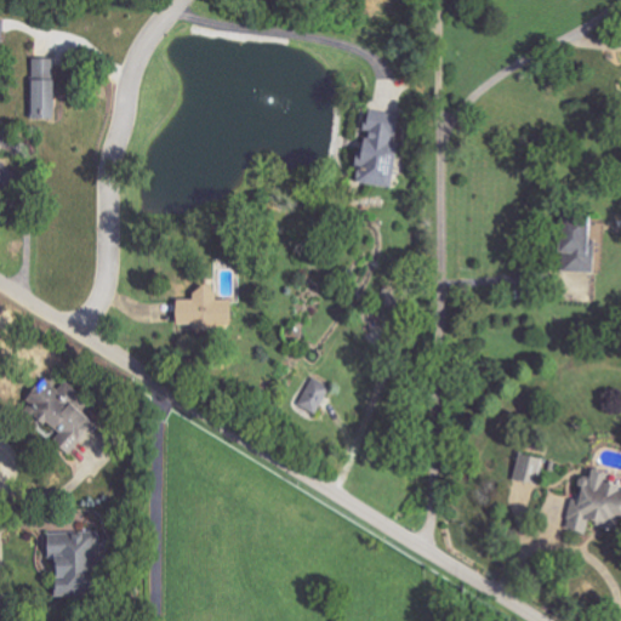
[(32,119),(55,119),(53,58),(32,58),(32,119)]
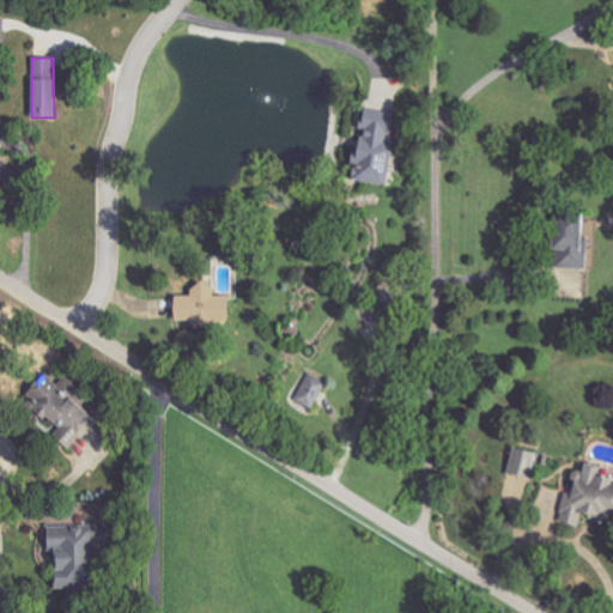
[(386,184),(393,132),(394,133),(396,116),(357,111),(349,181),(386,184)]
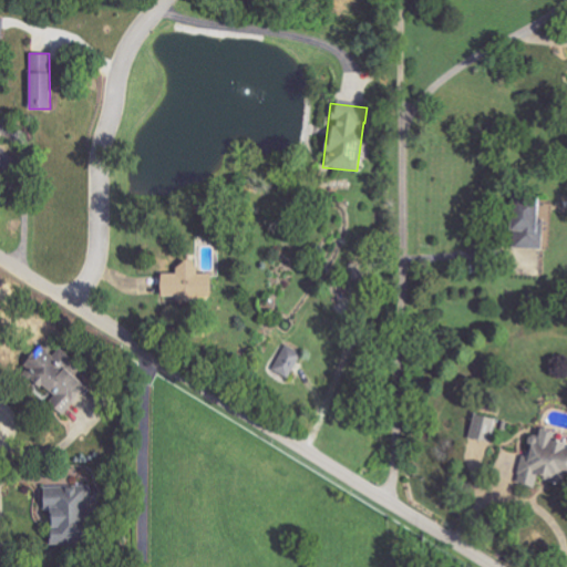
[(540,250),(544,220),(538,220),(539,199),(509,197),(507,232),(514,233),(513,247),(540,250)]
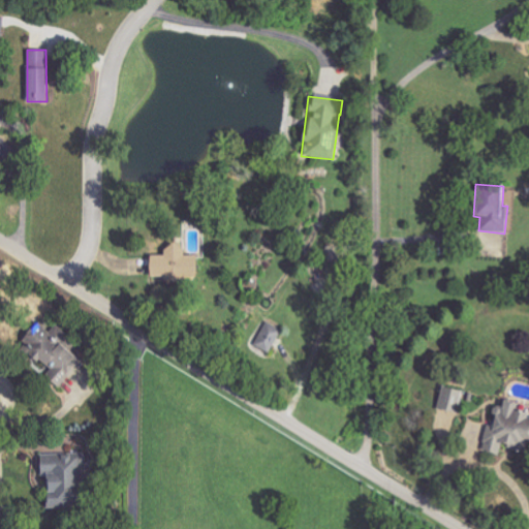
[(148,256),(149,282),(193,280),(191,256),(183,256),(183,245),(162,246),(163,255),(148,256)]
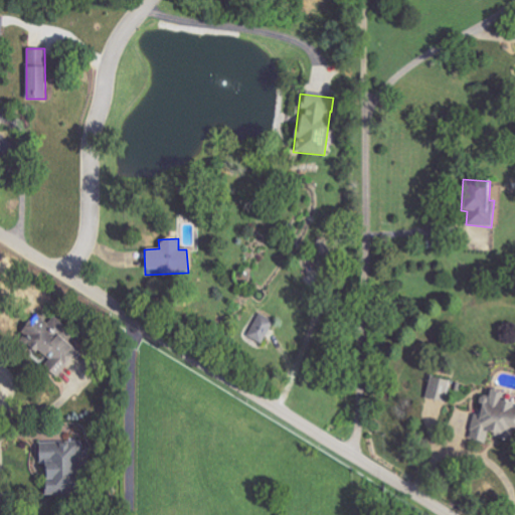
[(275,322),(261,313),(246,336),(262,345),(275,322)]
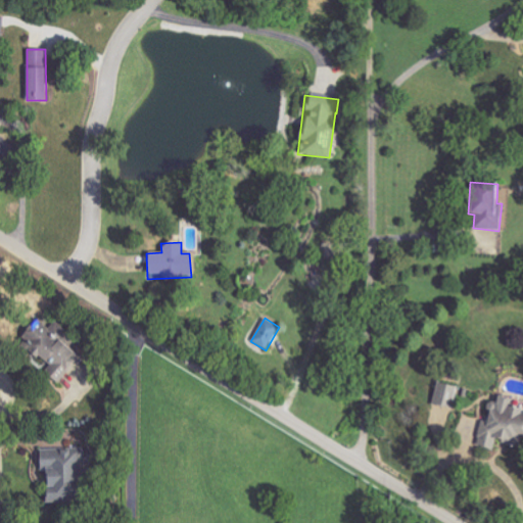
[(57,385),(81,358),(35,320),(16,343),(46,367),(42,373),(57,385)]
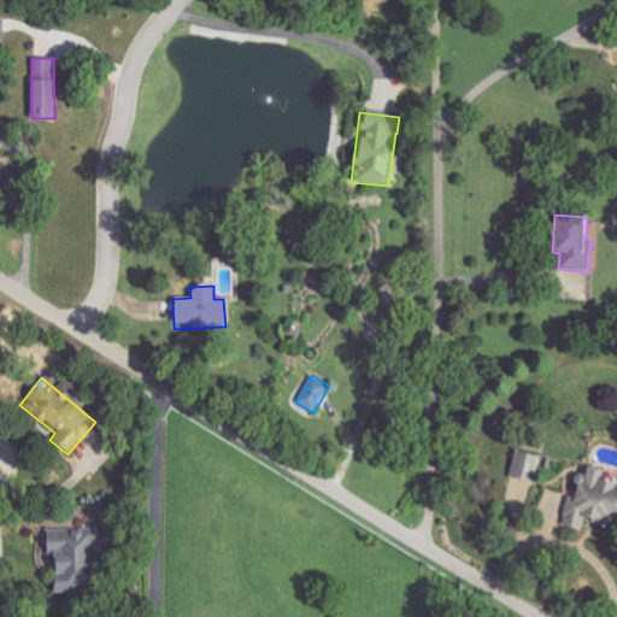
[(521,469),(518,468),(517,479),(536,482),(541,457),(523,453),(521,469)]
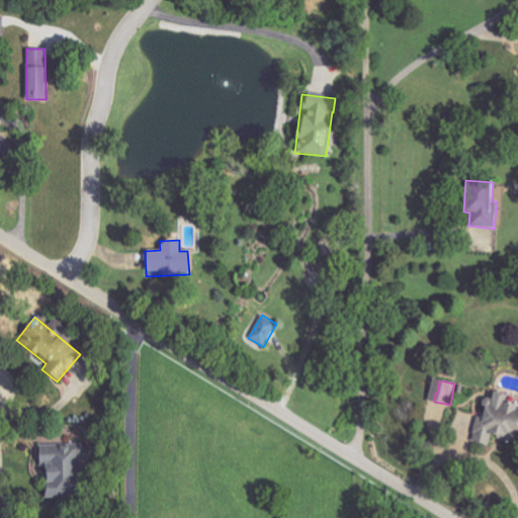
[(462,415),(463,437),(488,446),(491,437),(503,437),(514,441),(515,441),(517,434),(517,409),(516,400),(505,395),(500,396),(491,392),(483,414),(462,415)]
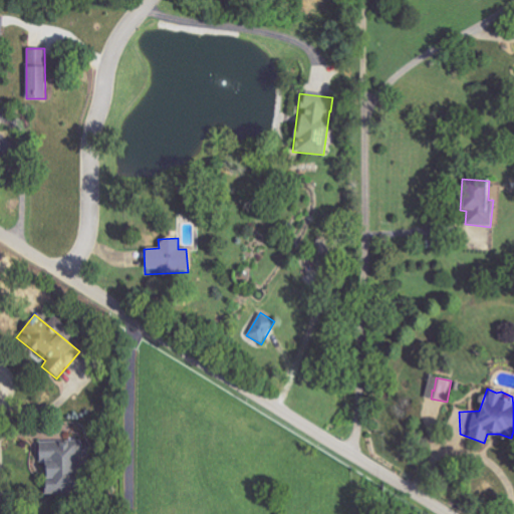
[(46,495),(65,490),(62,481),(74,478),(71,466),(86,463),(80,439),(36,450),(46,495)]
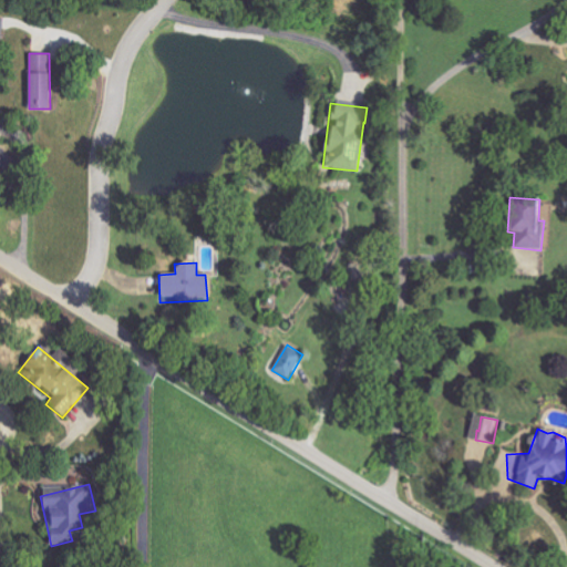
All buildings are outlined.
